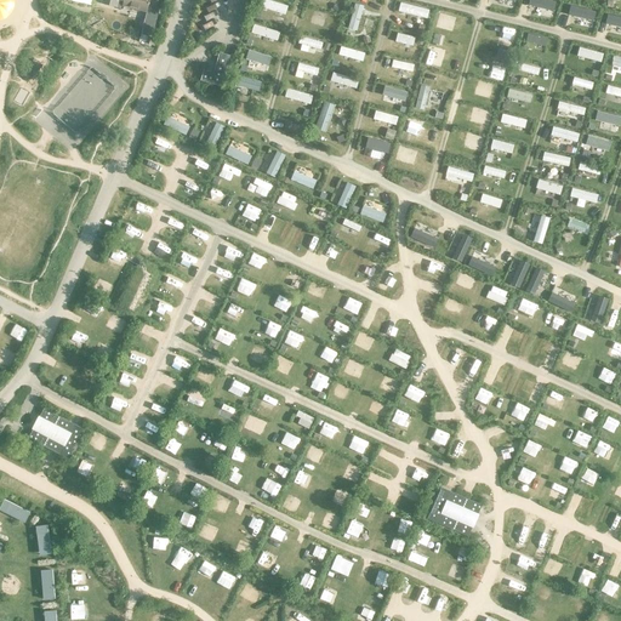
[(157,0),(101,0),(101,5),(121,10),(123,6),(148,12),(149,5),(155,6),(157,0)]
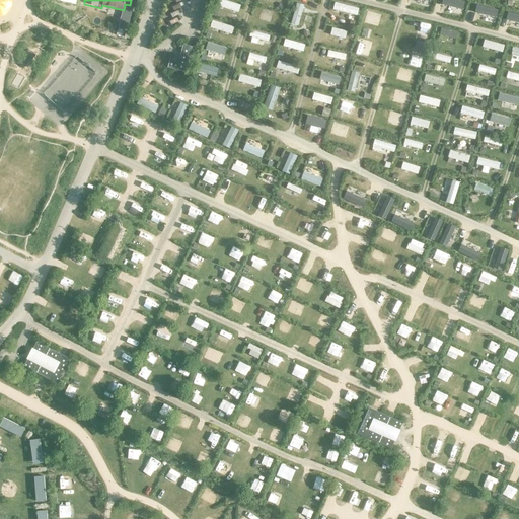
[(183,72),(191,48),(183,45),(179,57),(178,62),(169,60),(167,68),(183,72)]
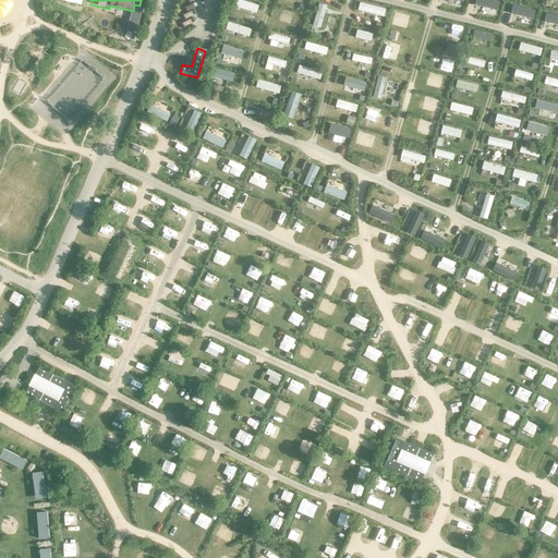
[(29,387),(25,395),(48,407),(62,413),(75,387),(65,381),(39,367),(35,376),(62,390),(57,401),(29,387)]
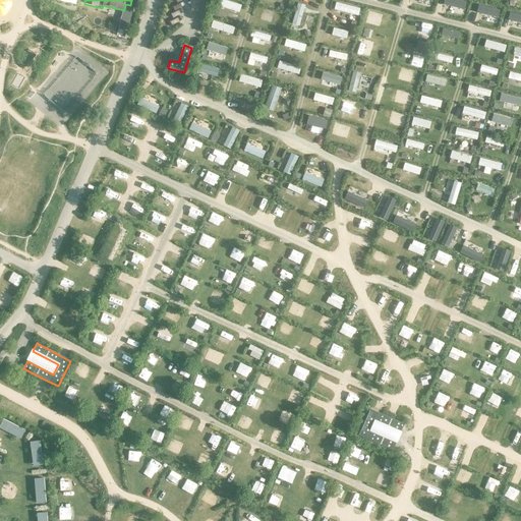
[(53,374),(58,364),(33,351),(30,355),(27,361),(53,374)]
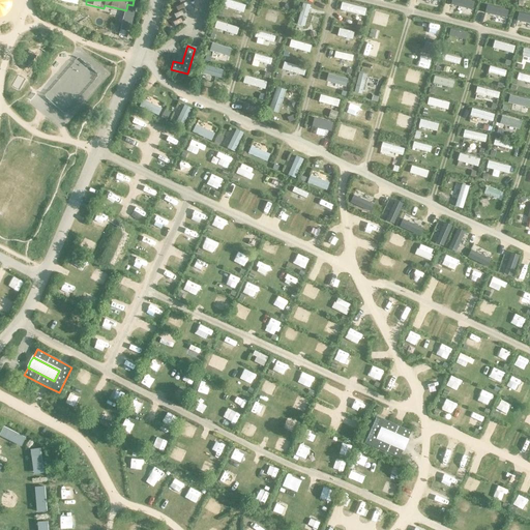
[(376,416),(363,443),(400,459),(403,450),(376,439),(381,429),(407,439),(410,432),(376,416)]
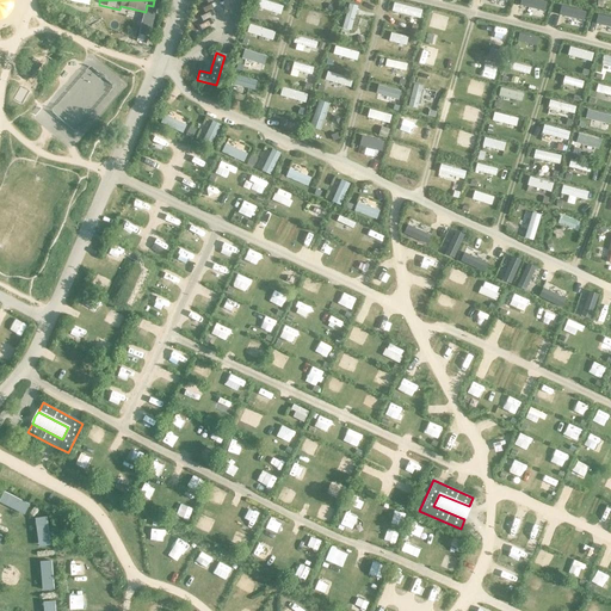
[(439,494),(433,506),(464,519),(469,506),(439,494)]
